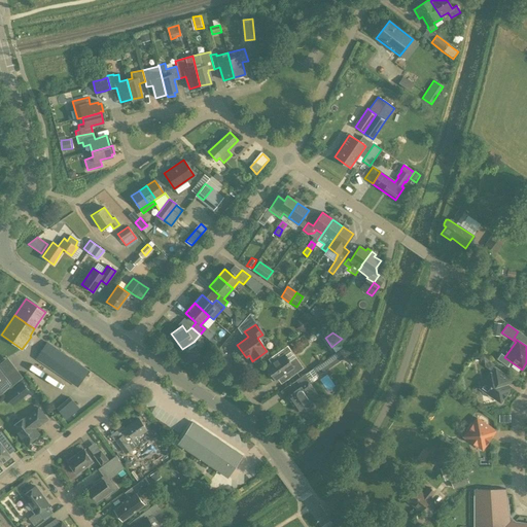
[(77,387),(89,370),(47,342),(35,358),(77,387)]
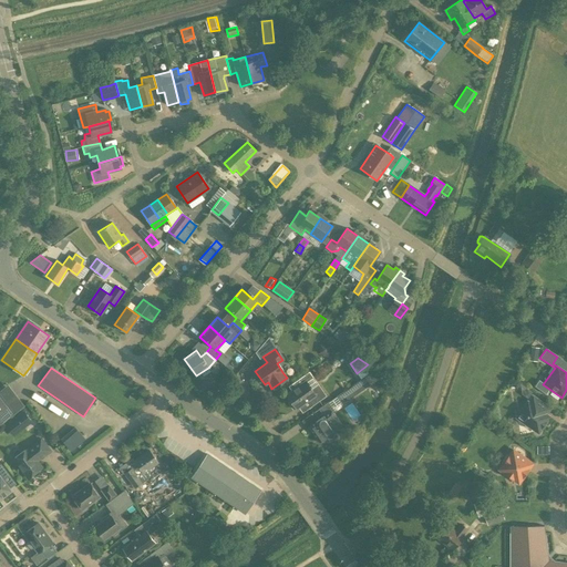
[(307,400),(311,405),(325,395),(317,384),(310,390),(306,382),(313,377),(309,371),(288,387),(291,391),(286,395),(289,401),(287,403),(292,409),(295,408),(295,409),(307,400)]
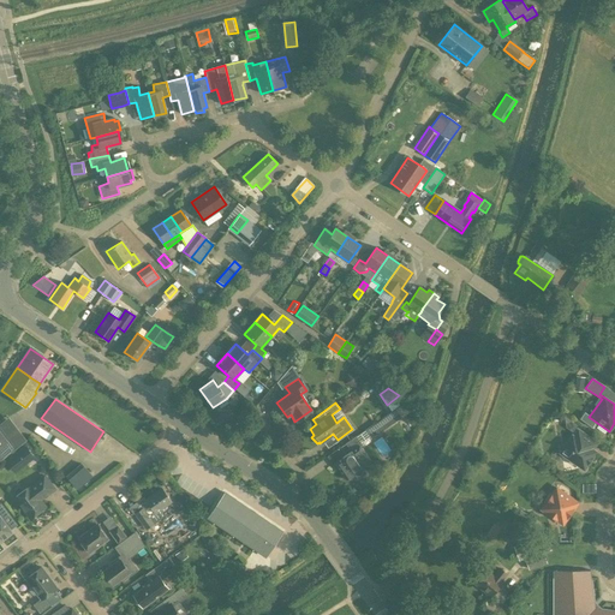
[(555,421),(560,413),(553,408),(548,416),(555,421)]
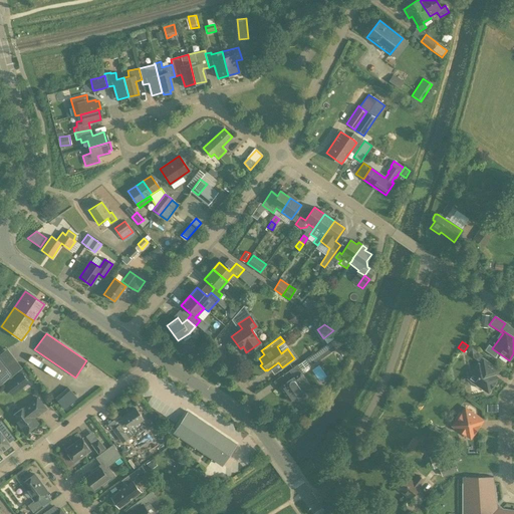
[(310,366),(335,348),(331,342),(309,357),(305,359),(310,366)]
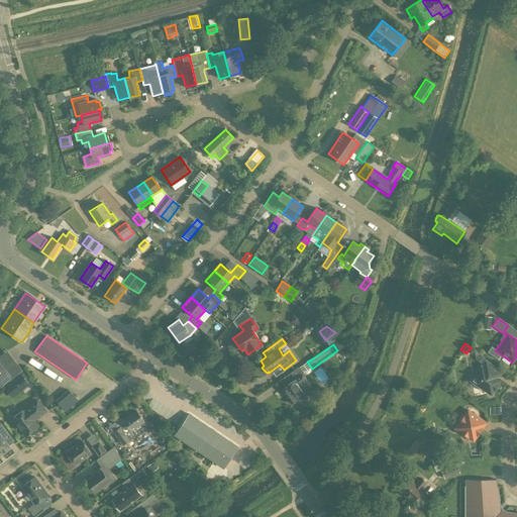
[(483,355),(477,352),(473,358),(478,362),(483,355)]
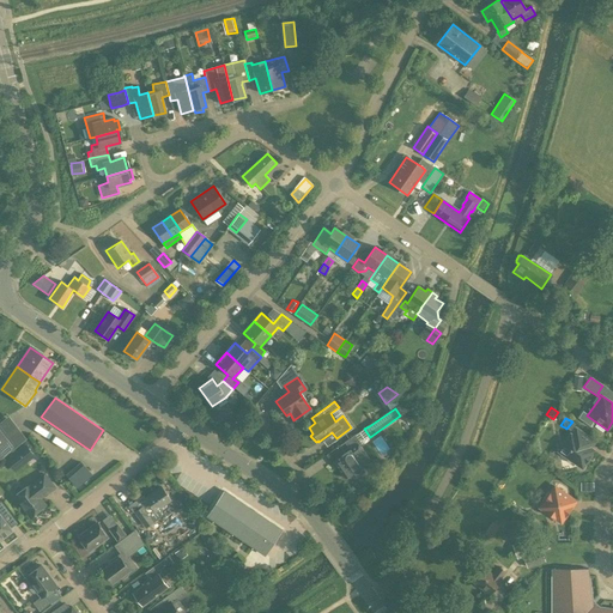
[(0,459),(16,447),(0,426),(0,459)]
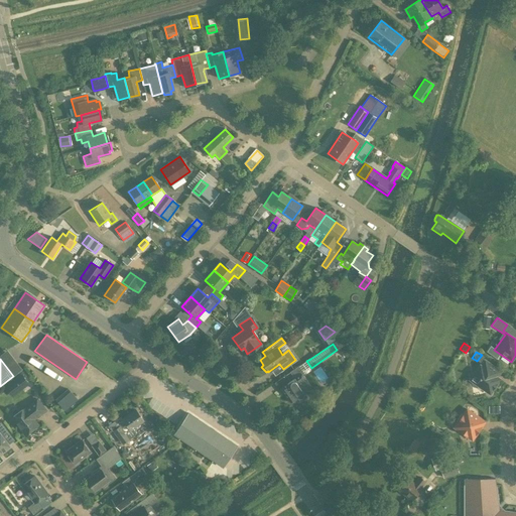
[(483,389),(489,393),(499,380),(497,378),(501,373),(485,361),(481,367),(480,366),(470,380),(478,385),(477,387),(479,389),(481,390),(483,389)]
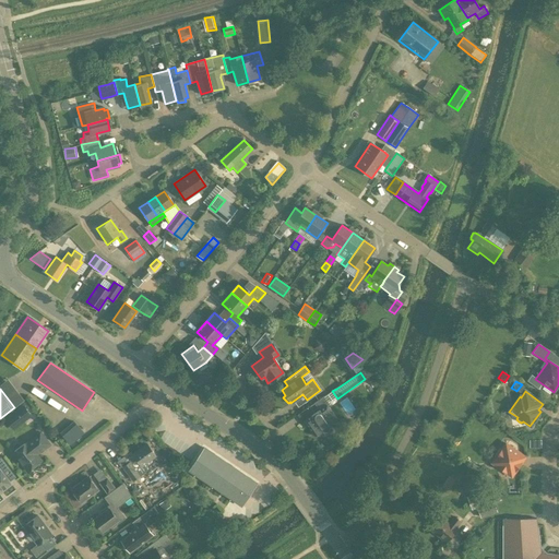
[(314,436),(337,420),(326,404),(304,420),(314,436)]
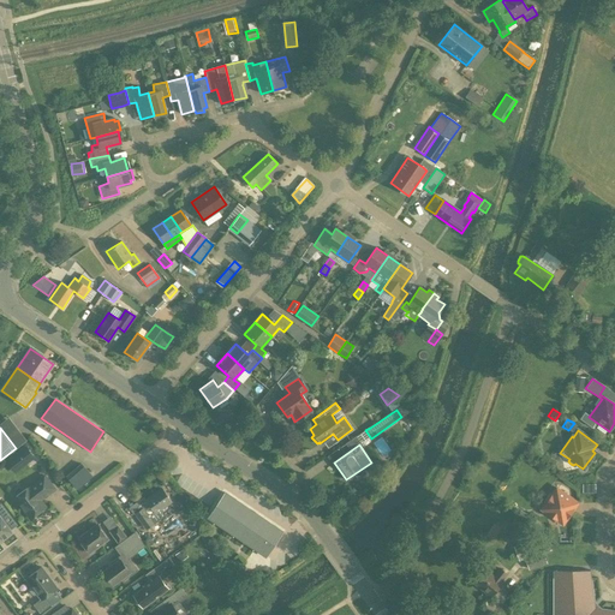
[(18,453),(28,465),(36,459),(27,447),(18,453)]
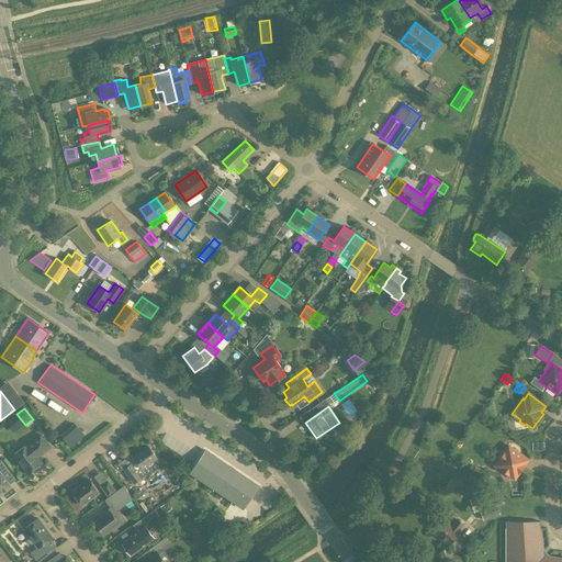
[(76,423),(63,435),(66,437),(78,426),(76,423)]
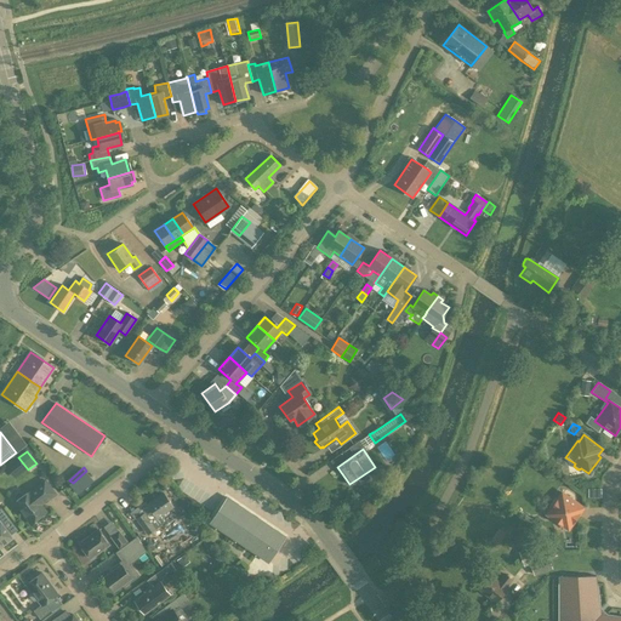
[(72,483),(79,493),(96,482),(89,471),(72,483)]
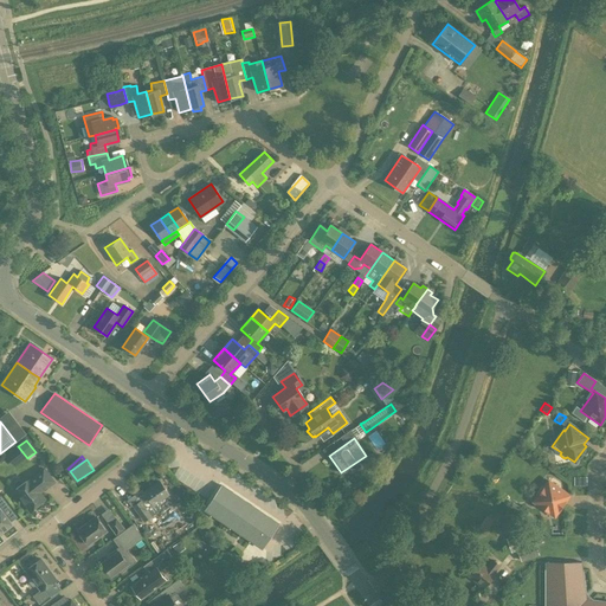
[(39,492),(53,482),(43,469),(30,479),(28,479),(14,491),(30,511),(45,500),(39,492)]
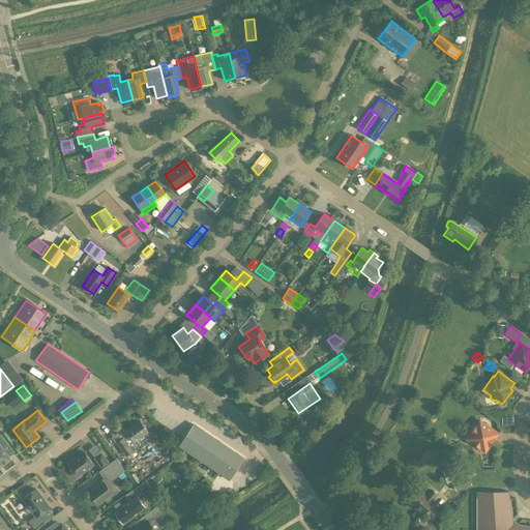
[(136,440),(148,432),(139,420),(125,431),(128,434),(123,437),(116,443),(126,457),(139,448),(139,444),(136,440)]
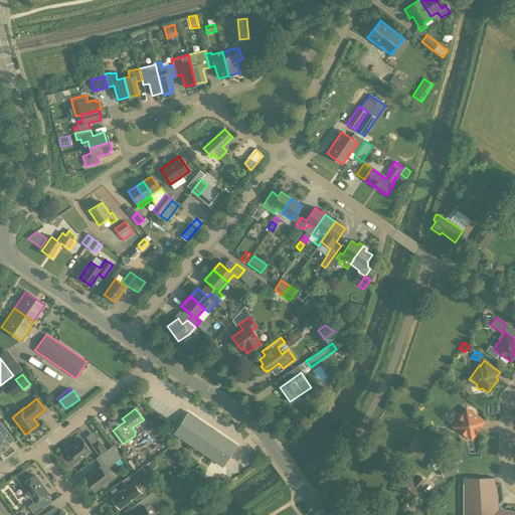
[(471,440),(479,426),(472,421),(476,415),(465,408),(456,422),(457,430),(471,440)]
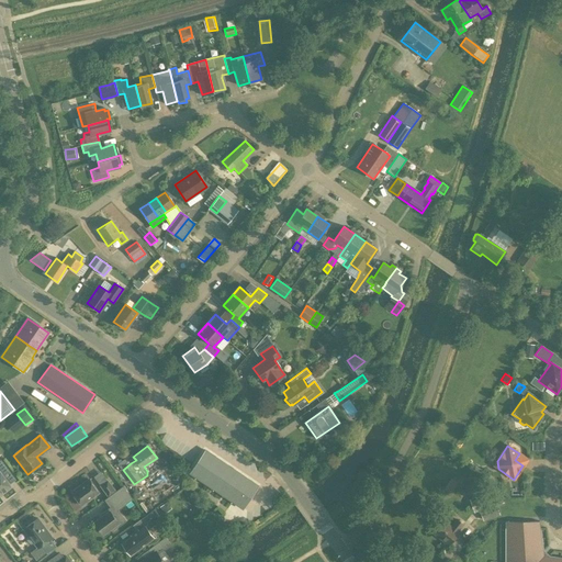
[(190,473),(232,501),(243,508),(258,485),(205,450),(190,473)]
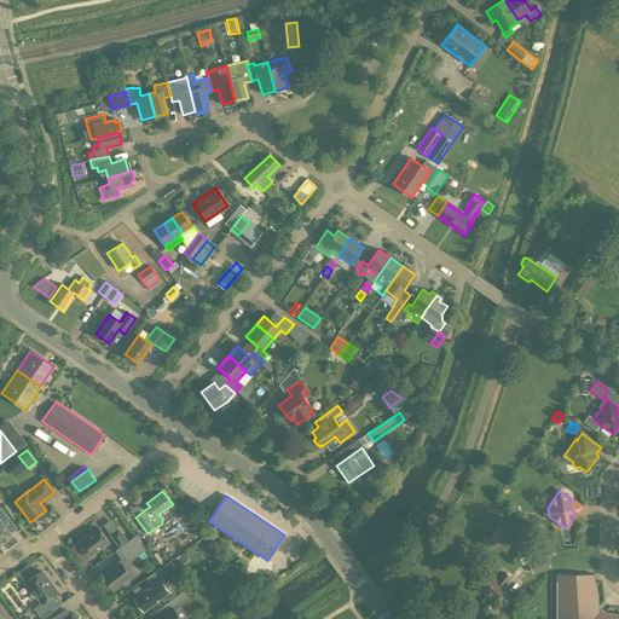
[(0,545),(12,537),(3,524),(9,519),(0,509),(0,508),(0,545)]
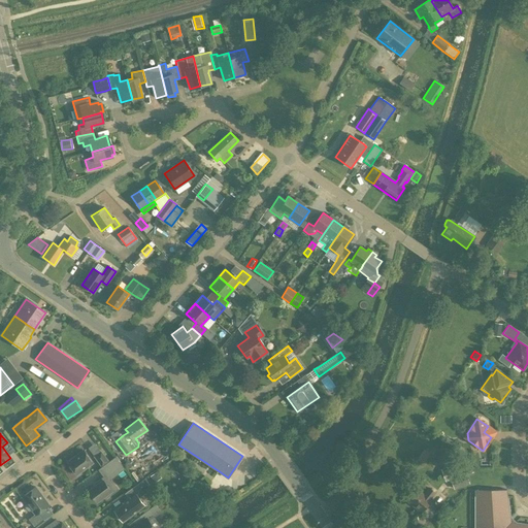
[(424,450),(418,459),(423,463),(429,454),(424,450)]
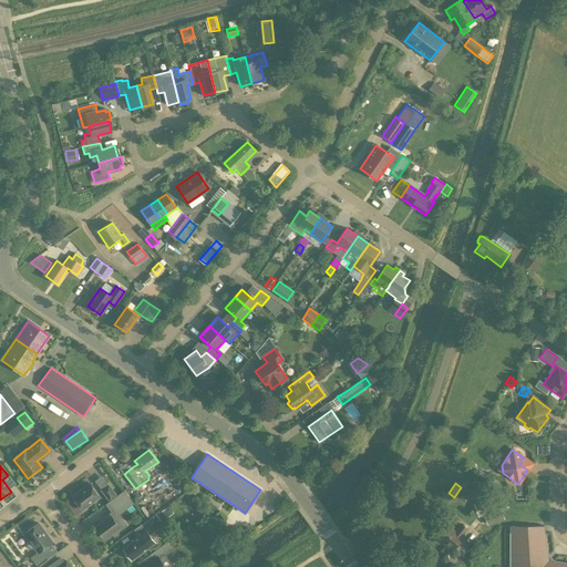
[(82,511),(89,505),(100,497),(89,484),(72,496),(82,511)]
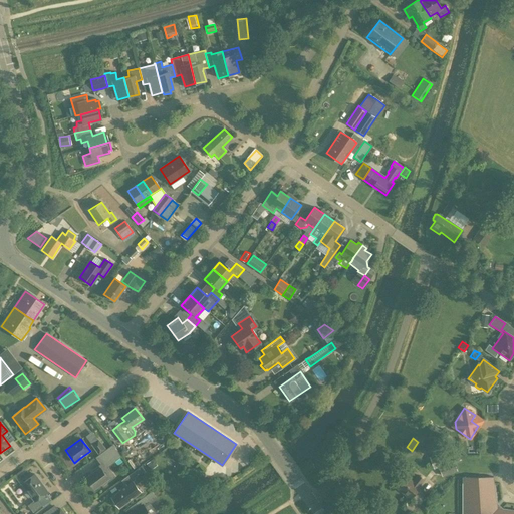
[(98,454),(105,449),(98,439),(91,444),(98,454)]
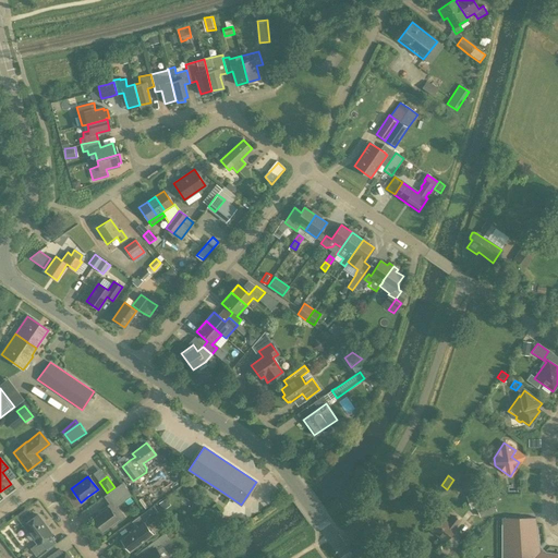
[(460,487),(466,492),(473,481),(466,476),(460,487)]
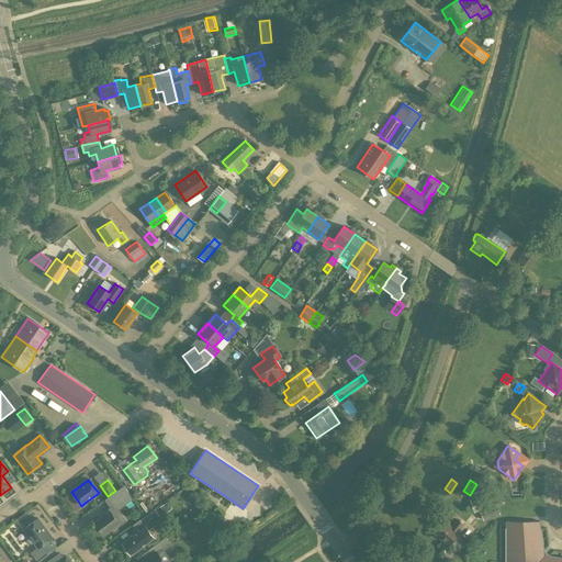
[(132,499),(123,486),(116,492),(125,504),(132,499)]
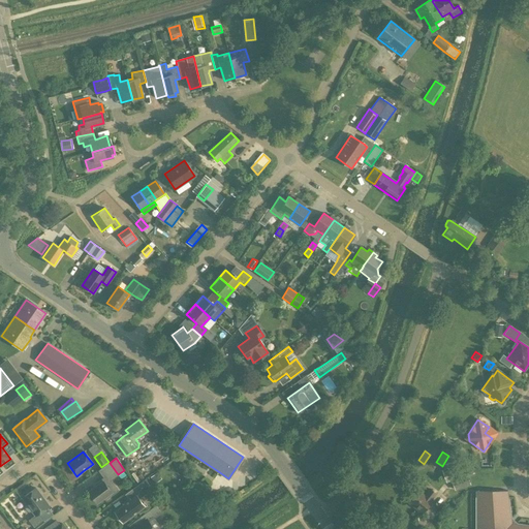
[(88,492),(97,503),(103,499),(105,500),(118,491),(106,475),(96,484),(97,485),(88,492)]
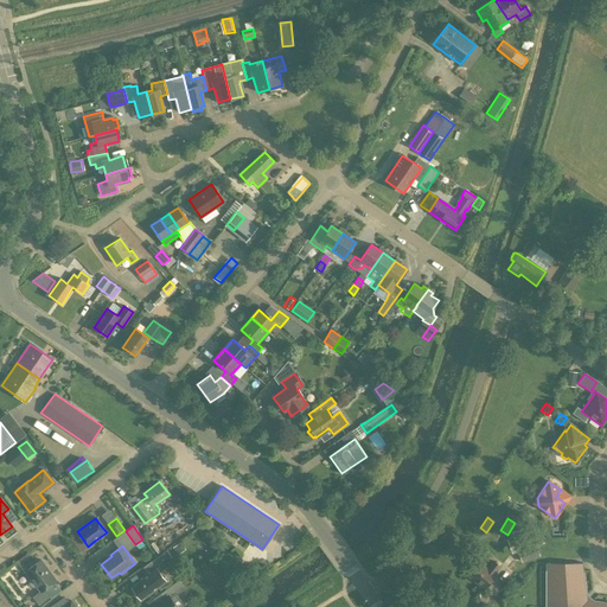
[(142,579),(132,587),(133,589),(133,592),(134,594),(135,595),(136,596),(139,598),(141,599),(165,581),(159,573),(174,562),(166,550),(144,568),(147,573),(141,577),(142,579)]
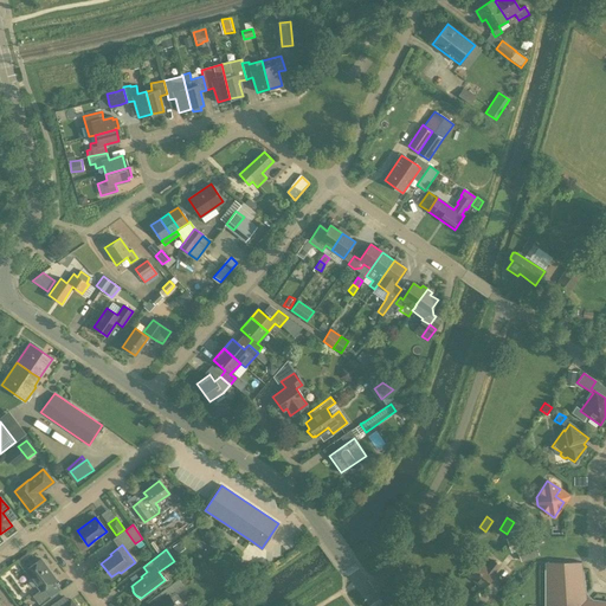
[(56,580),(40,559),(25,571),(31,578),(28,579),(28,582),(32,586),(34,587),(37,586),(40,591),(33,597),(39,605),(50,597),(45,588),(56,580)]
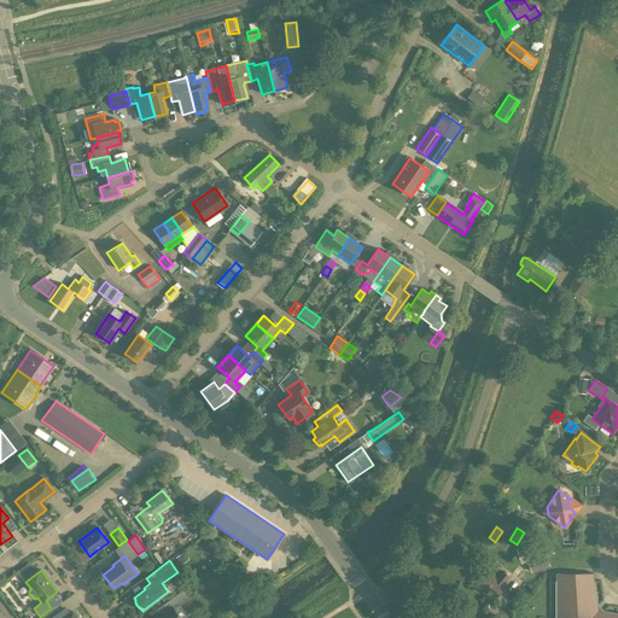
[(617,617),(617,613),(604,612),(602,611),(599,607),(596,605),(593,582),(594,581),(594,573),(593,573),(593,575),(579,575),(579,576),(576,576),(576,575),(570,575),(557,575),(557,573),(555,573),(555,581),(557,581),(557,617),(617,617)]
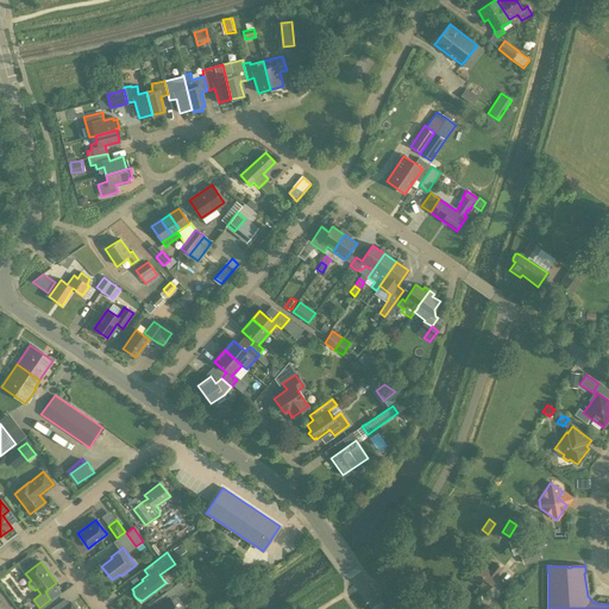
[(177,596),(179,595),(173,586),(161,596),(164,602),(155,608),(180,608),(184,607),(177,596)]
